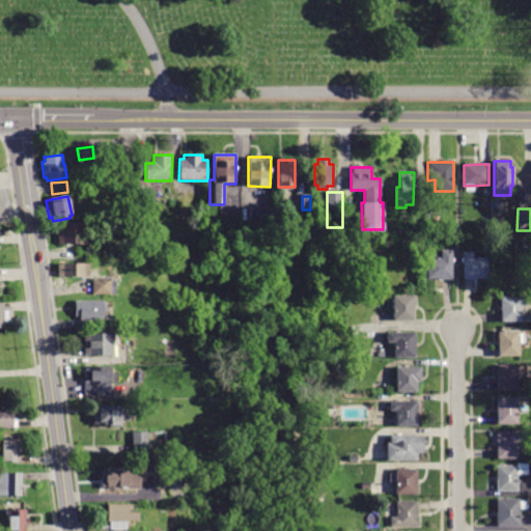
[(346,214),(357,214),(356,228),(345,227),(345,214),(346,214)]
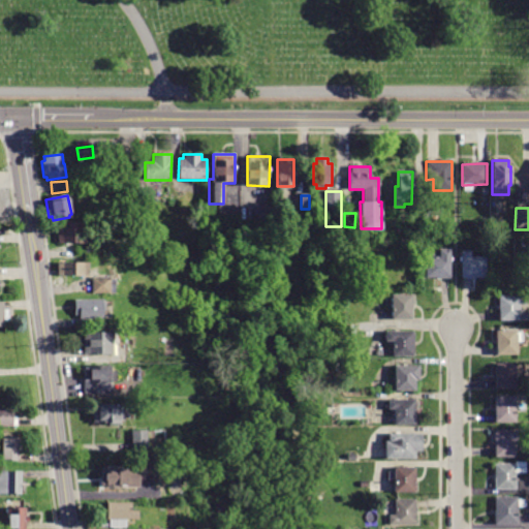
[(63,244),(57,244),(57,221),(81,220),(81,235),(85,235),(85,243),(63,244)]
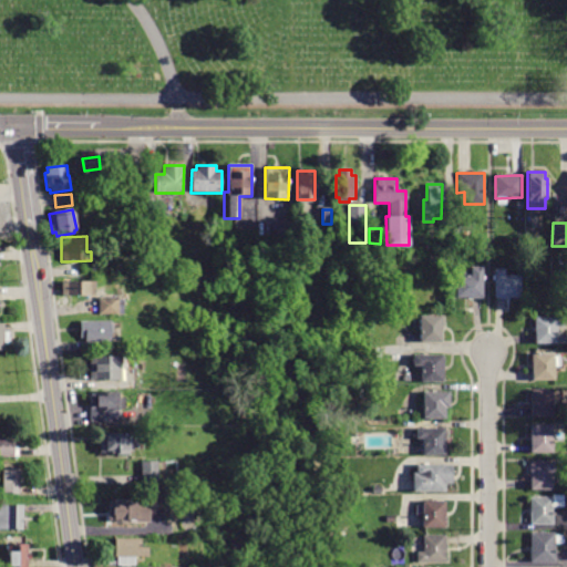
[(484,267),(484,298),(456,298),(456,275),(472,275),(472,267),(484,267)]
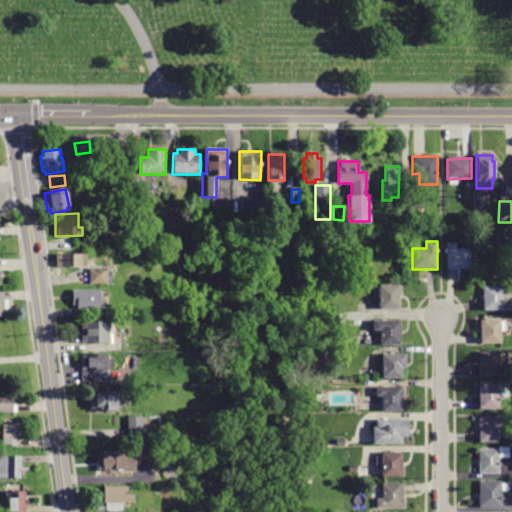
[(457,242),(457,249),(471,248),(471,269),(447,269),(447,242),(457,242)]
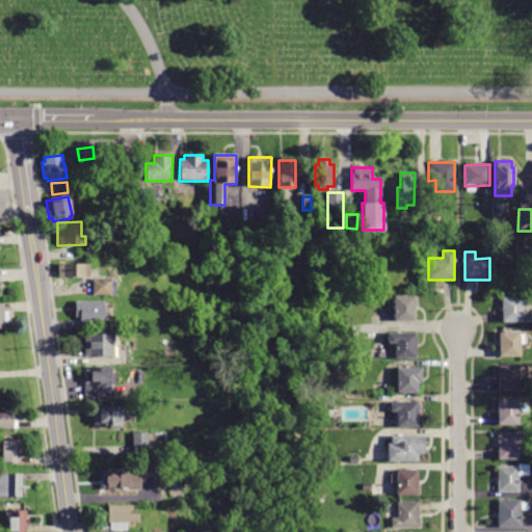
[(87,277),(56,278),(56,263),(87,263),(87,277)]
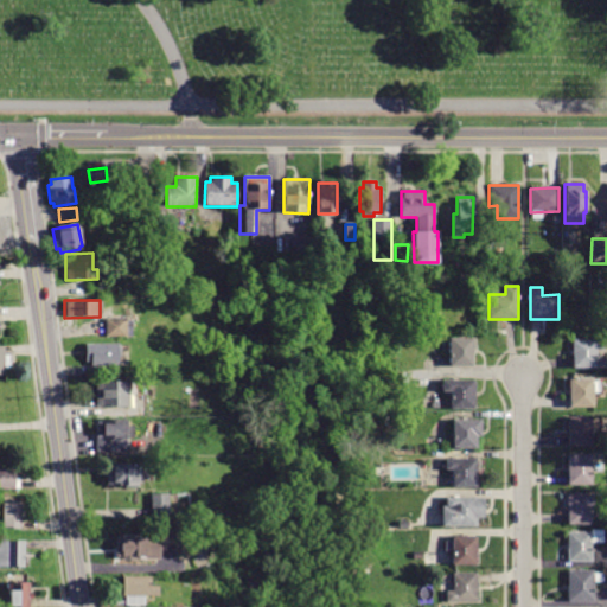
[(126,318),(126,337),(106,337),(106,318),(126,318)]
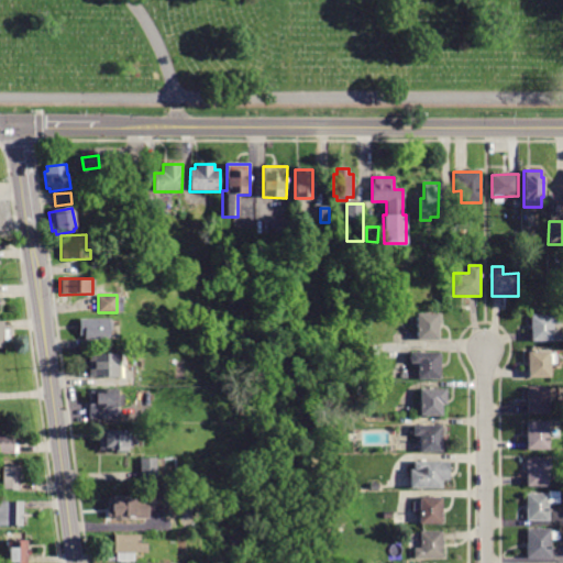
[(439,313),(440,340),(418,340),(418,313),(439,313)]
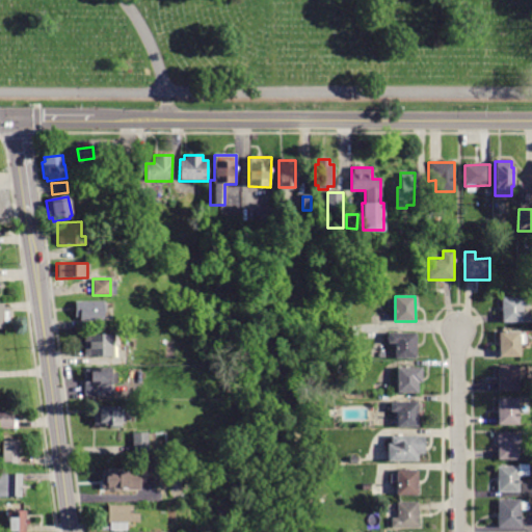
[(530,297),(530,308),(523,308),(523,323),(503,323),(503,312),(501,312),(501,298),(502,298),(502,296),(530,297)]
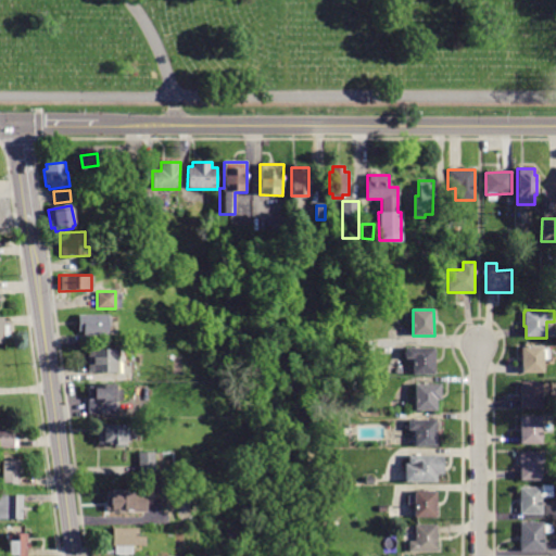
[(77,336),(77,314),(108,314),(108,336),(77,336)]
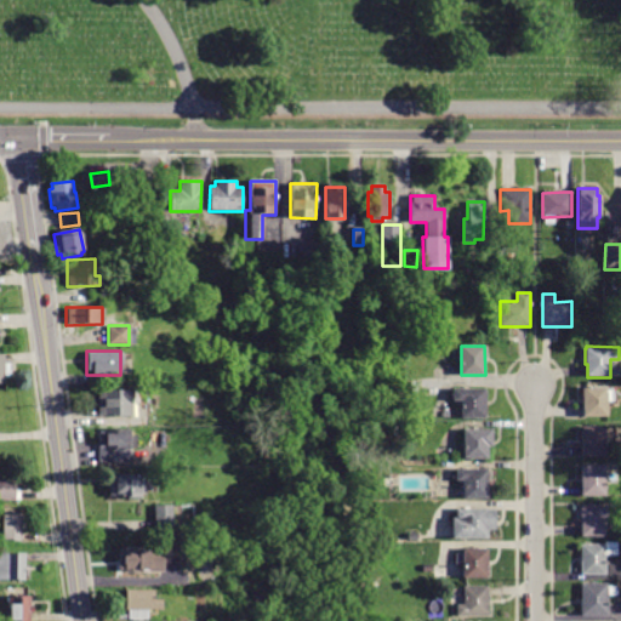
[(0,382),(0,354),(4,354),(4,363),(10,363),(10,376),(4,376),(5,382),(0,382)]
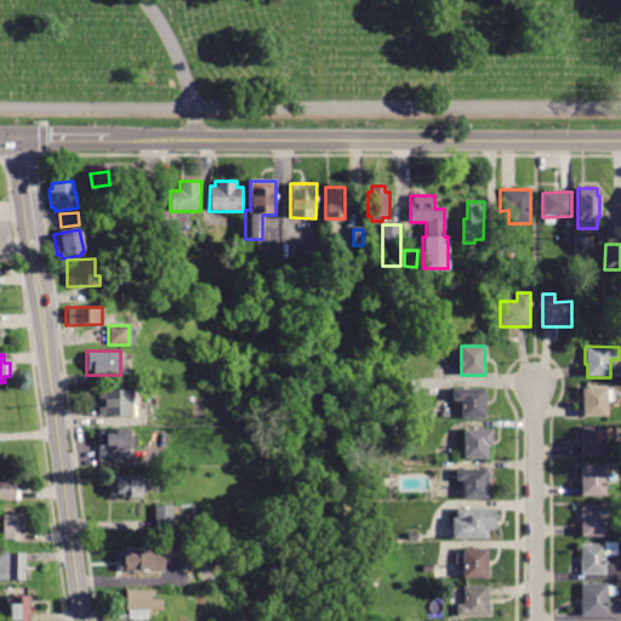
[(608,387),(609,417),(584,417),(584,404),(582,404),(582,389),(584,389),(584,387),(608,387)]
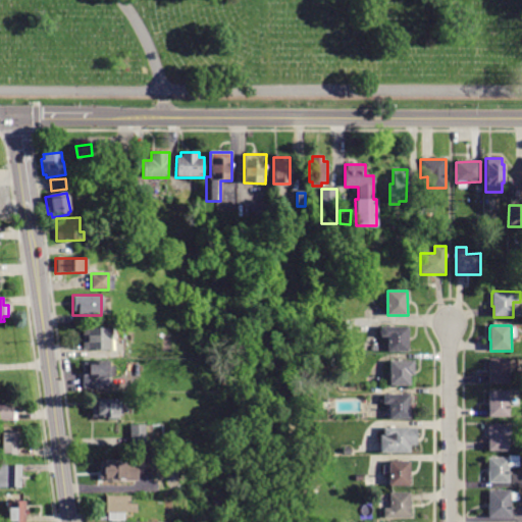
[(82,350),(82,327),(112,327),(111,335),(110,335),(109,350),(82,350)]
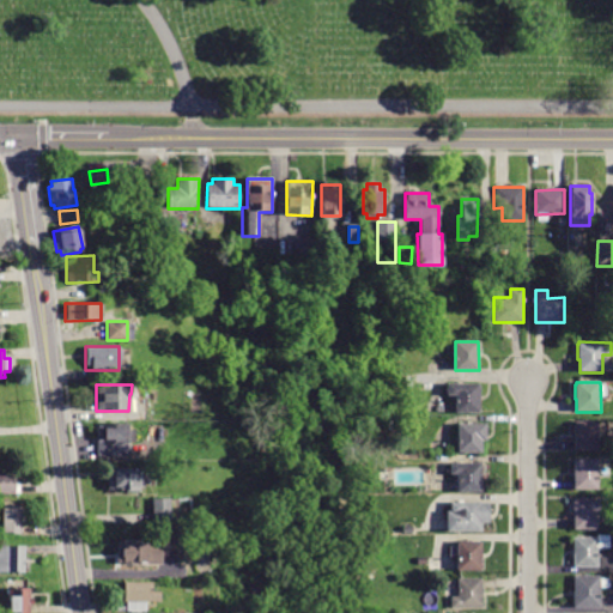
[(480,384),(480,413),(455,413),(455,396),(447,395),(447,384),(480,384)]
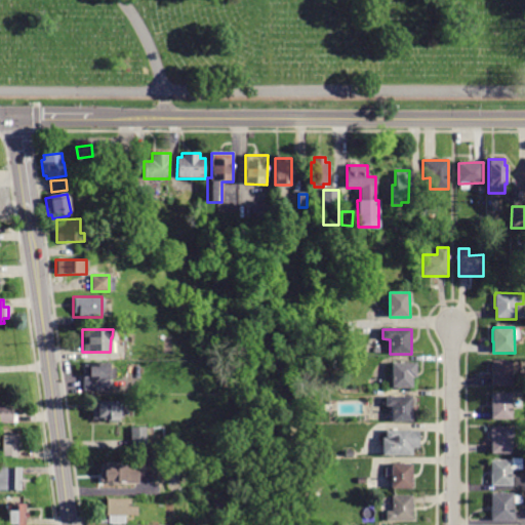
[(197,349),(196,340),(209,338),(210,347),(197,349)]
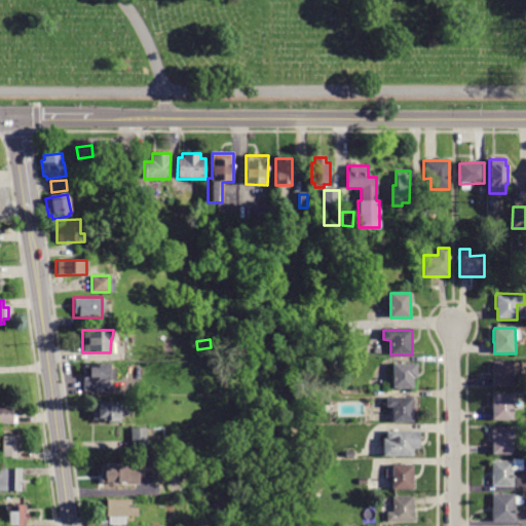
[(514,362),(514,387),(493,387),(493,376),(492,376),(492,364),(493,364),(493,362),(514,362)]
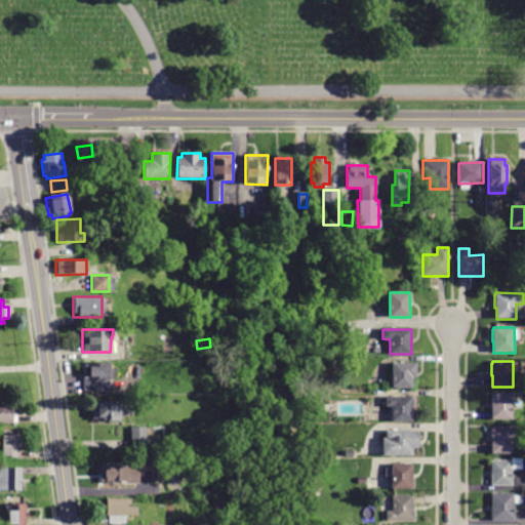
[(417,362),(417,377),(413,377),(413,389),(393,389),(393,362),(417,362)]
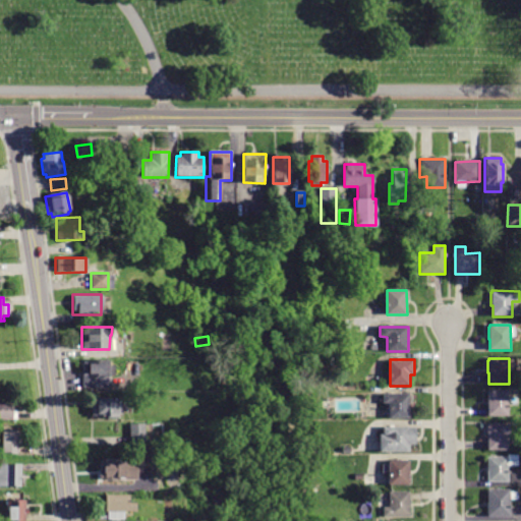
[(108,379),(108,389),(82,388),(82,361),(109,362),(108,379)]
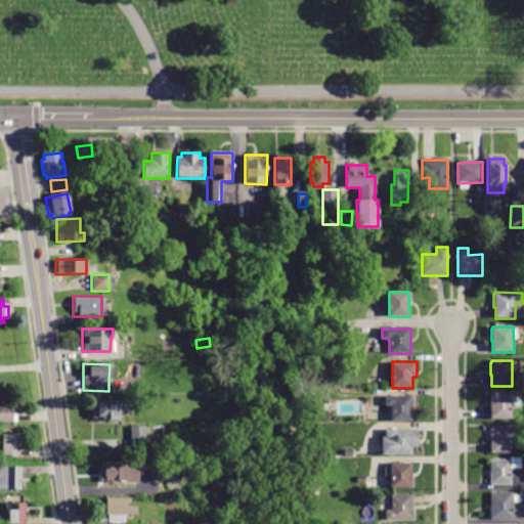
[(512,393),(512,419),(490,419),(490,407),(490,395),(491,393),(512,393)]
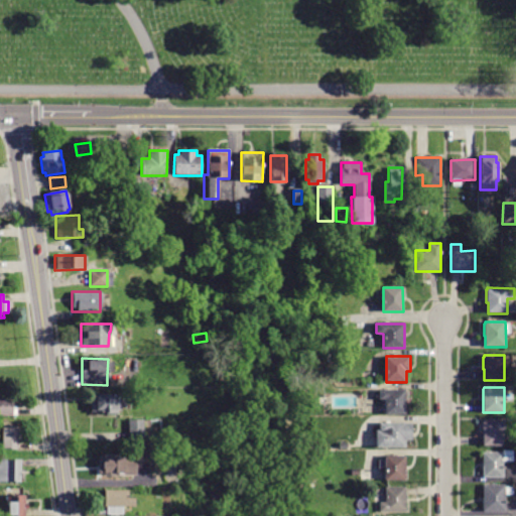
[(380,390),(406,389),(406,414),(386,414),(386,400),(380,400),(380,390)]
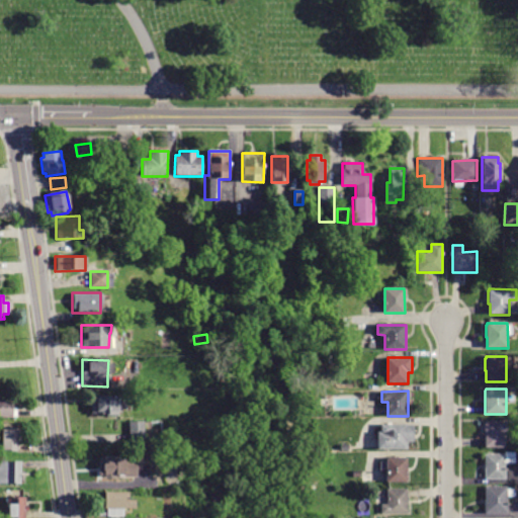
[(116,415),(90,415),(91,397),(121,397),(121,412),(117,412),(117,414),(116,414),(116,415)]
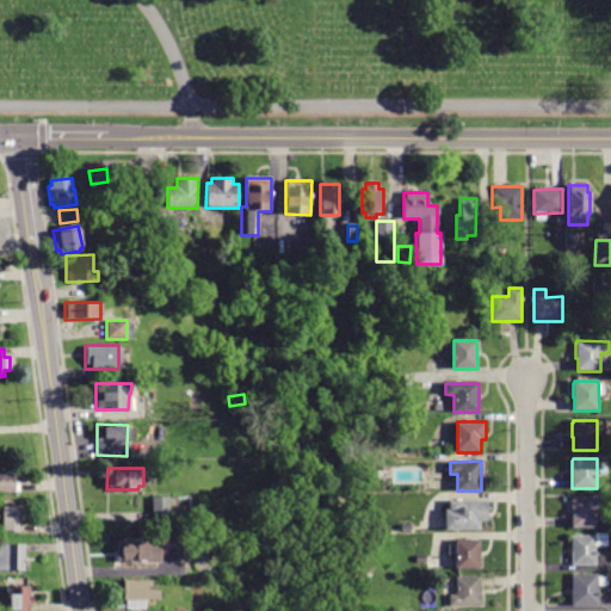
[(19,493),(0,493),(0,471),(14,471),(14,482),(19,481),(19,493)]
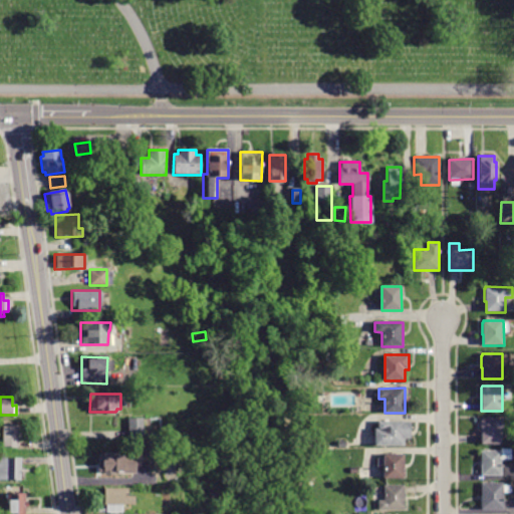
[(508,418),(508,429),(502,429),(502,445),(481,444),(482,432),(480,432),(480,420),(481,420),(481,418),(508,418)]
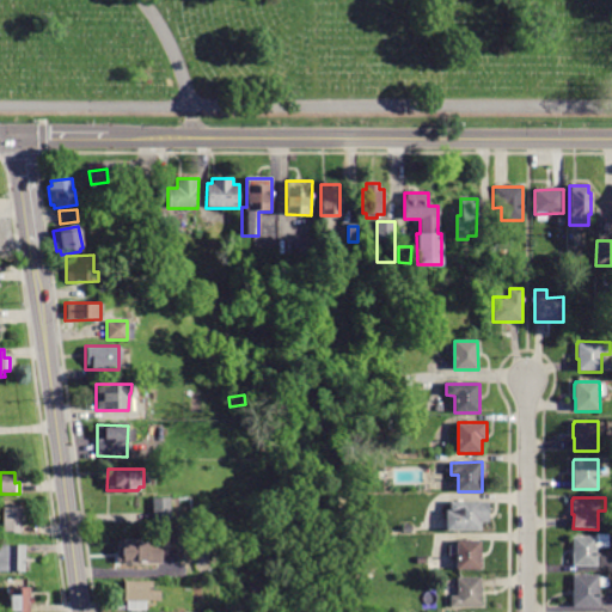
[(151,499),(170,499),(171,533),(153,534),(151,499)]
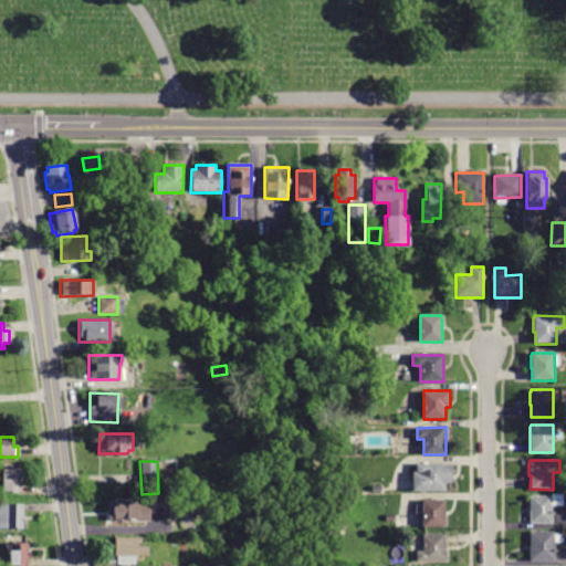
[(444,463),(446,491),(412,491),(412,472),(417,472),(417,464),(444,463)]
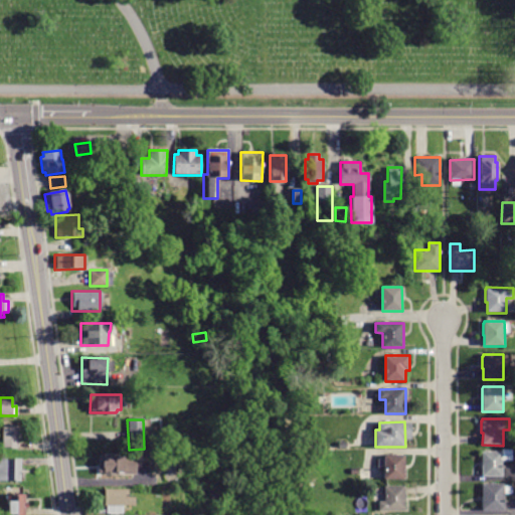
[(17,449),(0,449),(0,426),(17,426),(17,449)]
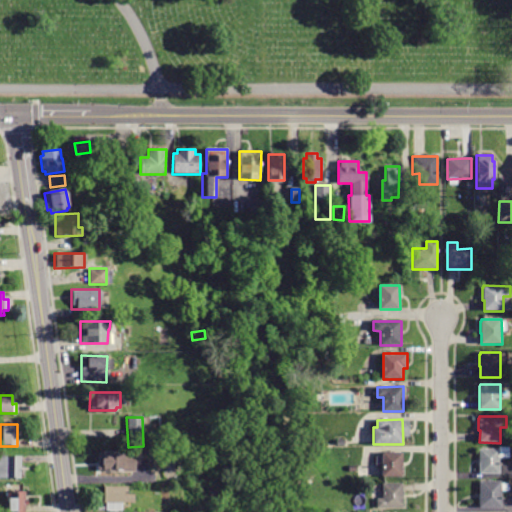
[(499,449),(499,474),(479,474),(478,451),(479,451),(479,449),(499,449)]
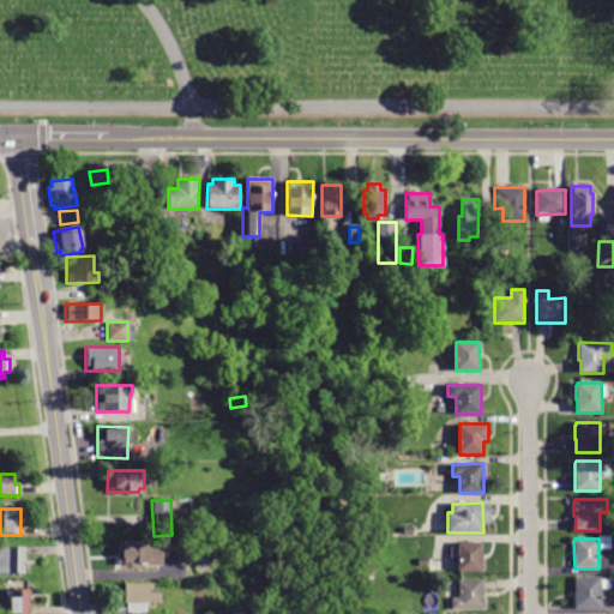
[(167,558),(162,558),(162,566),(124,566),(124,565),(118,564),(118,543),(122,543),(122,542),(167,542),(167,558)]
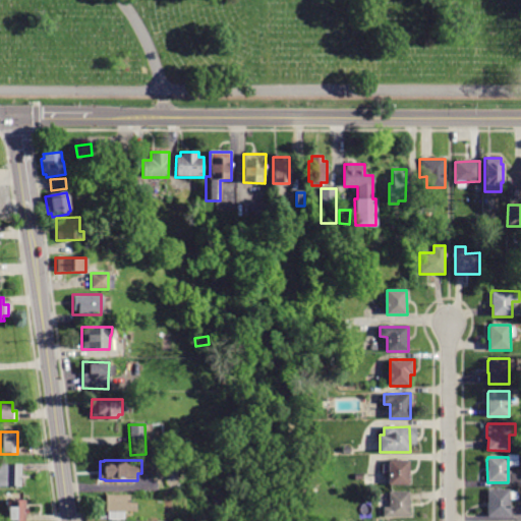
[(410,461),(409,485),(389,485),(389,460),(410,461)]
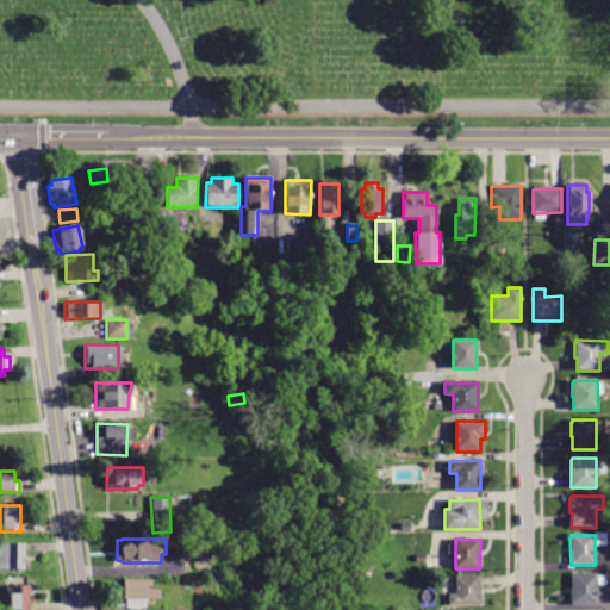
[(24,571),(0,570),(0,542),(25,543),(24,571)]
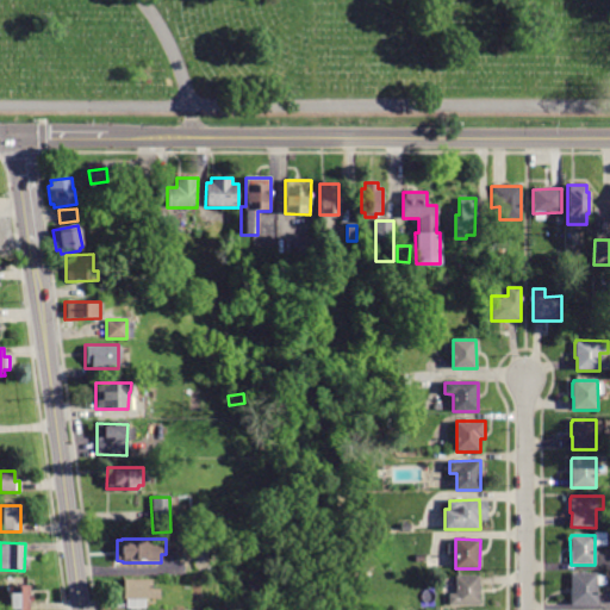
[(597,573),(597,604),(571,604),(571,573),(597,573)]
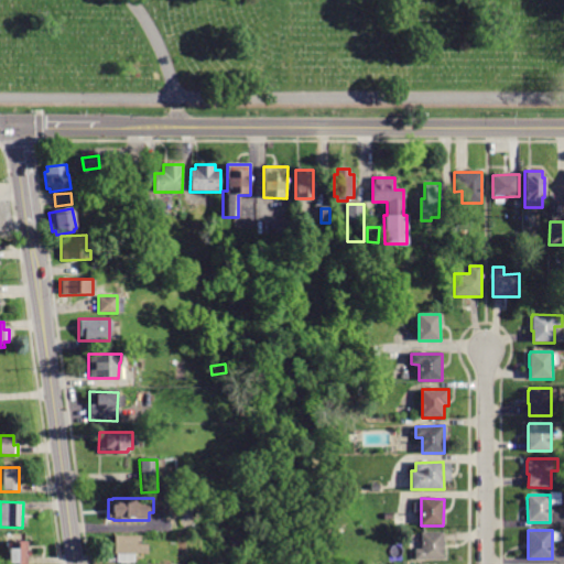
[(443,532),(443,560),(415,560),(415,549),(421,549),(421,532),(443,532)]
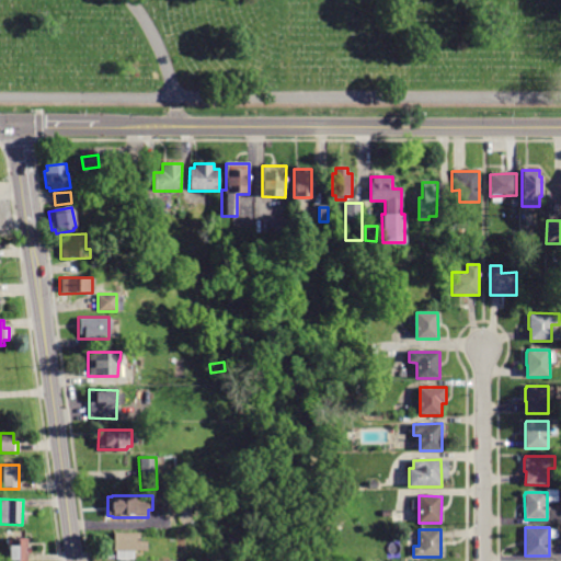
[(116,551),(114,551),(114,533),(139,533),(139,541),(147,541),(147,551),(133,551),(133,560),(116,560),(116,551)]
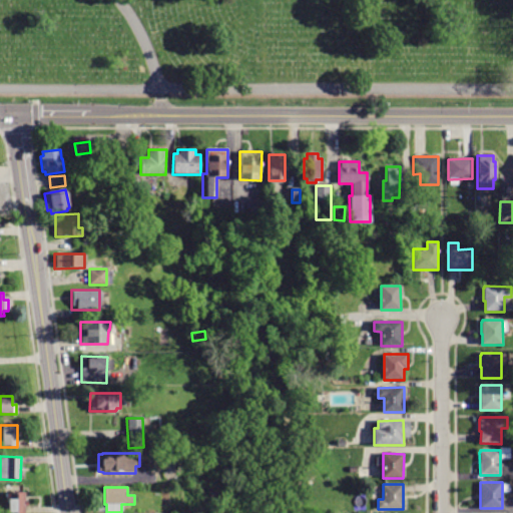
[(25,512),(7,512),(7,493),(26,492),(26,500),(28,500),(28,506),(25,506),(25,512)]
